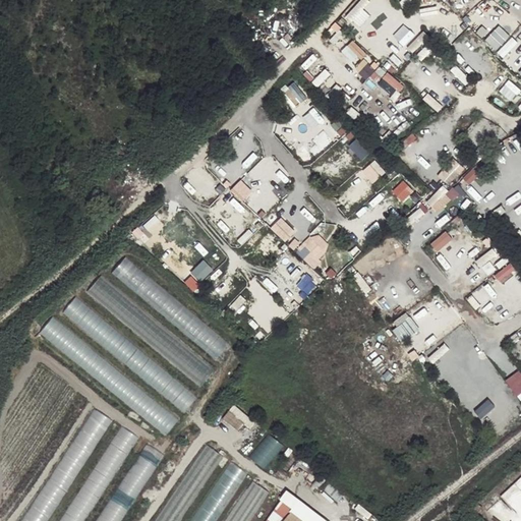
[(401,83),(386,69),(381,74),(375,70),(371,74),(391,94),(401,83)]
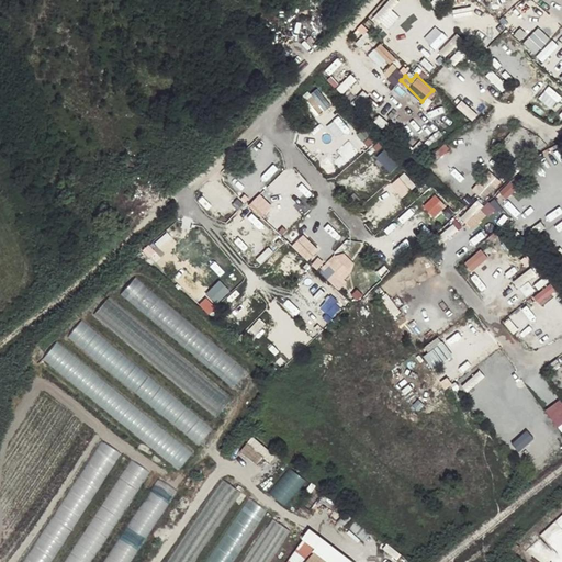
[(471,188),(482,199),(495,186),(484,175),(471,188)]
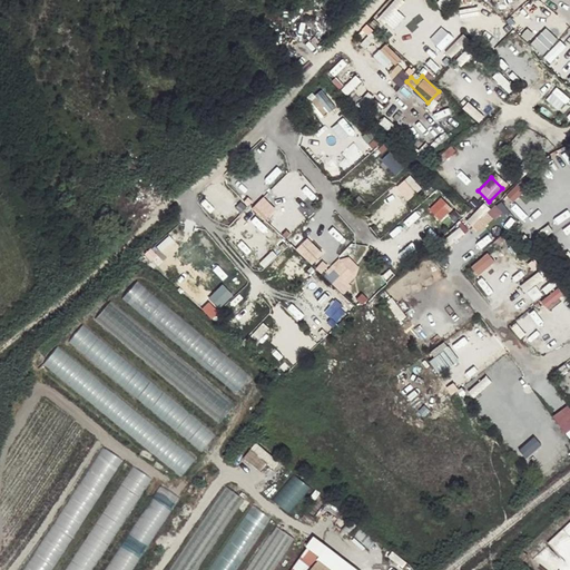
[(439,219),(452,209),(442,196),(429,206),(439,219)]
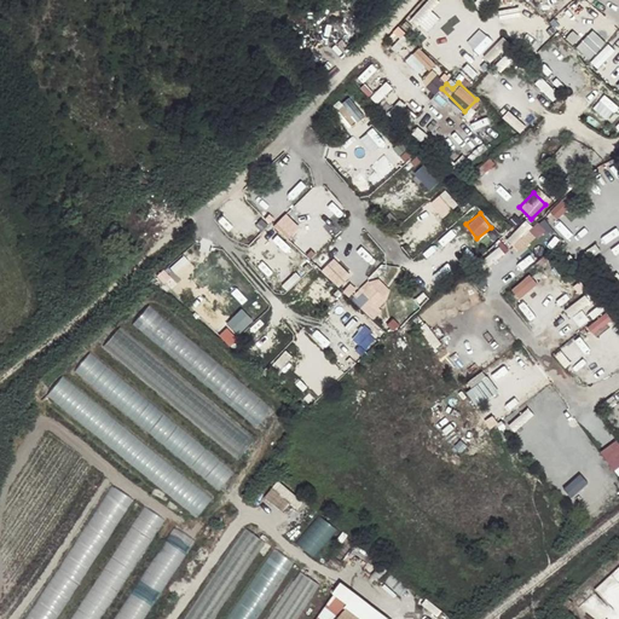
[(337,285),(350,275),(335,256),(322,267),(337,285)]
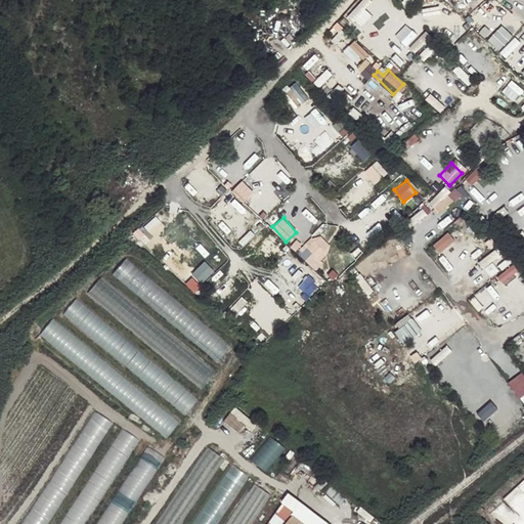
[(299,252),(312,266),(333,247),(319,232),(299,252)]
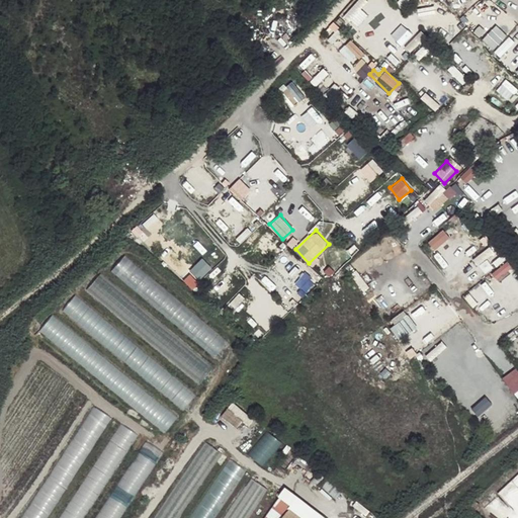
[(112,270),(216,357),(229,342),(125,255),(112,270)]
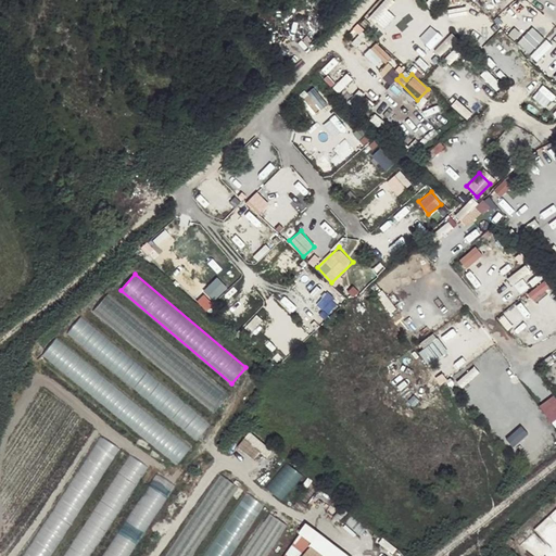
[(215,276),(202,289),(212,300),(226,287),(215,276)]
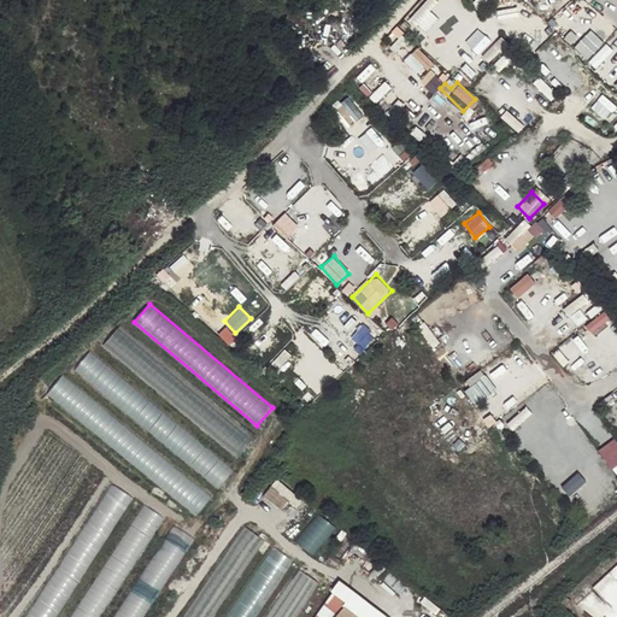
[(107,344),(236,454),(252,436),(122,325),(107,344)]
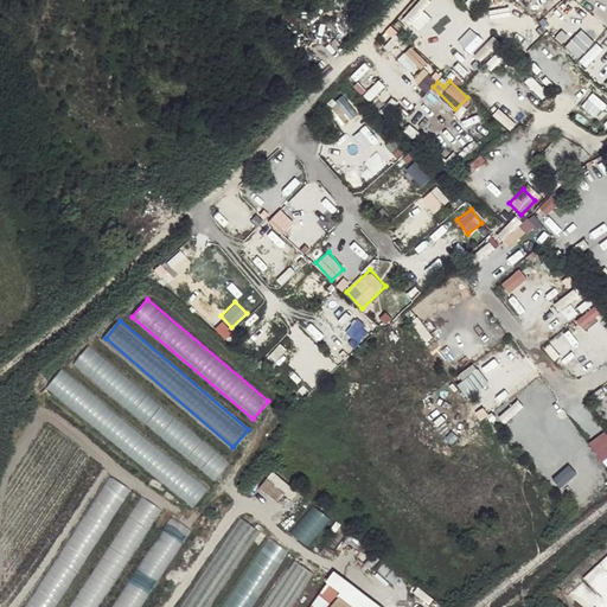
[(74,363),(215,480),(229,462),(89,345),(74,363)]
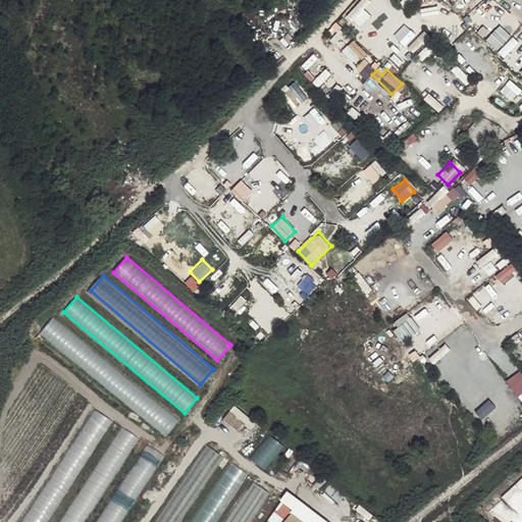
[(41,332),(167,437),(179,422),(53,317),(41,332)]
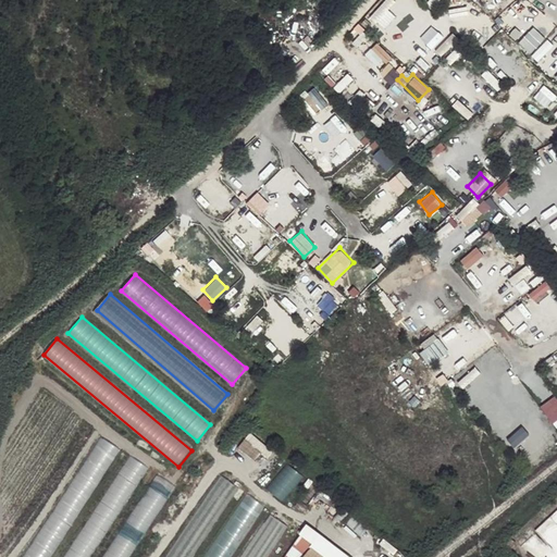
[(549,421),(556,416),(556,398),(555,395),(540,404),(549,421)]
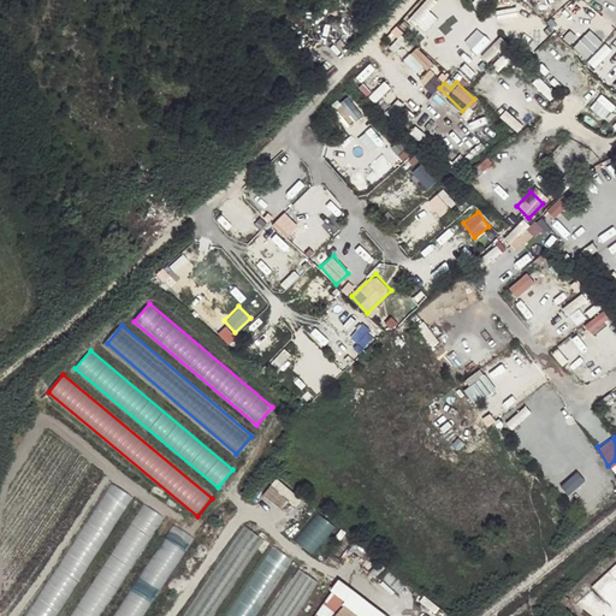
[(282,478),(267,493),(284,508),(298,491),(282,478)]
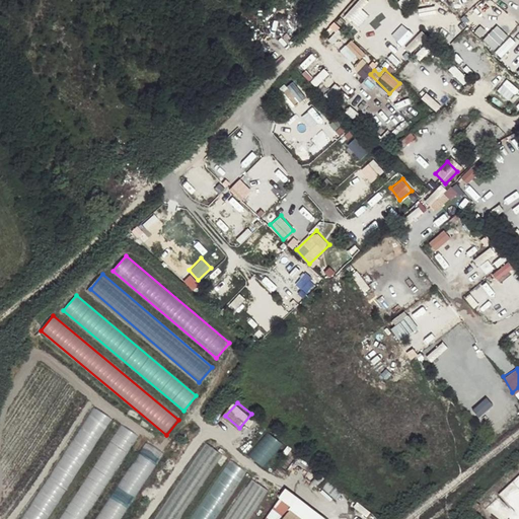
[(96,406),(21,518),(47,518),(114,419),(96,406)]
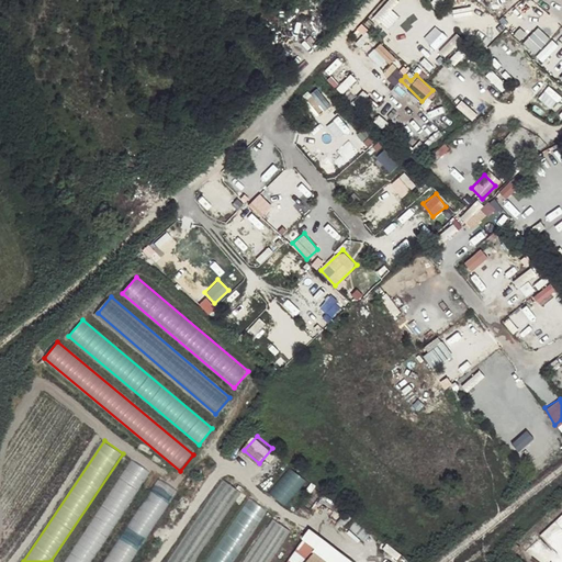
[(133,461),(65,561),(92,561),(152,473),(133,461)]
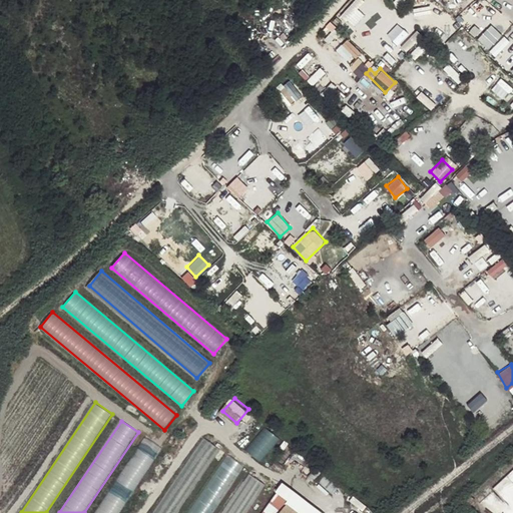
[(269,427),(250,449),(263,459),(281,437),(269,427)]
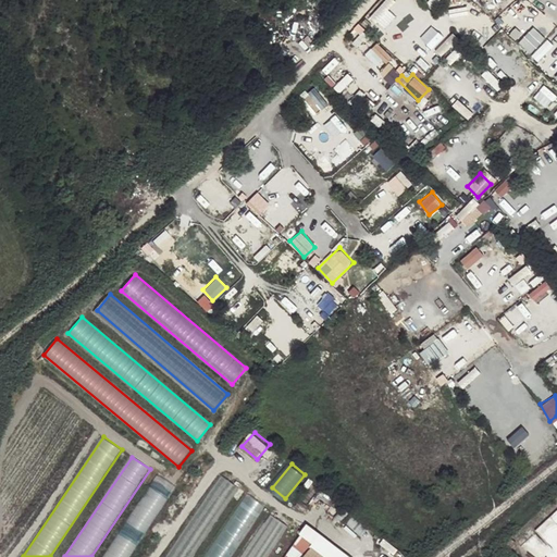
[(157,474),(102,556),(130,556),(176,486),(157,474)]
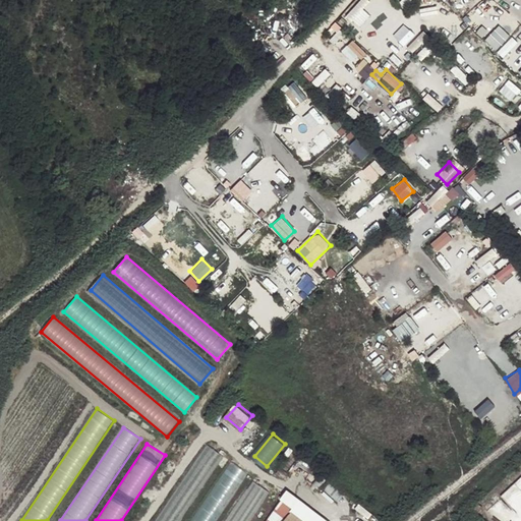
[(208,446),(157,520),(182,520),(226,458),(208,446)]
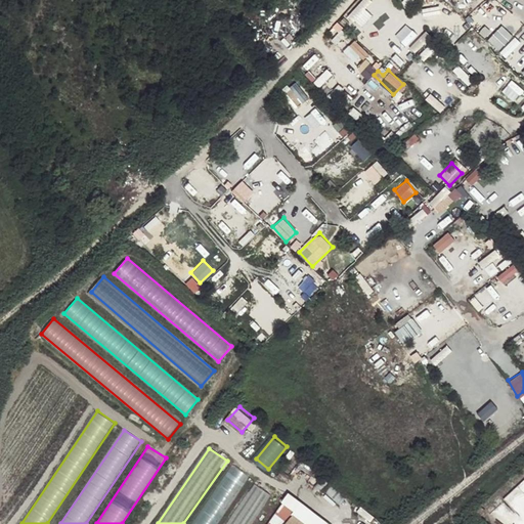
[(233,465),(192,523),(218,523),(251,477),(233,465)]
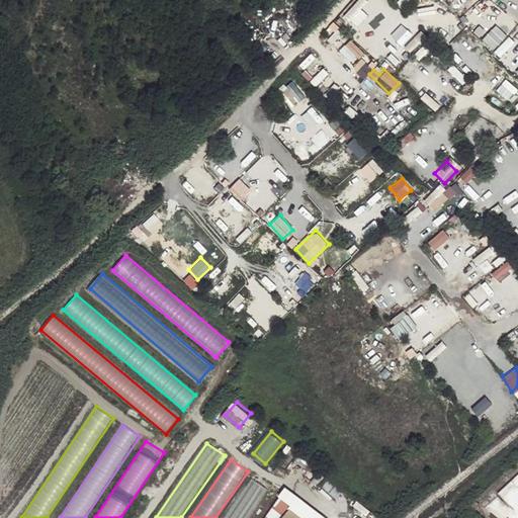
[(251,479),(224,517),(248,517),(268,490),(251,479)]
